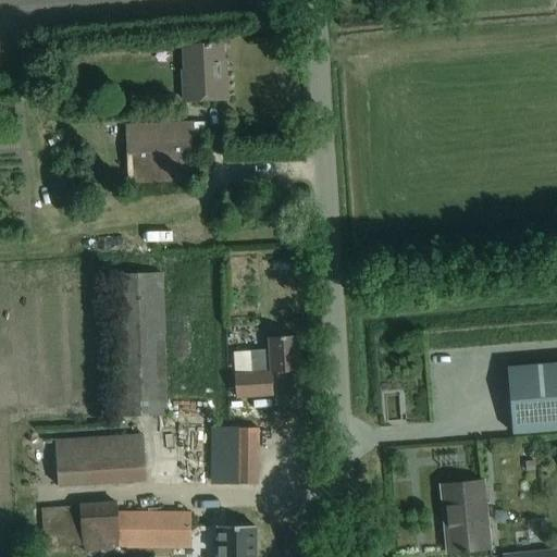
[(221,44),(199,45),(181,46),(182,70),(180,70),(182,101),(226,99),(224,73),(222,73),(221,44)]
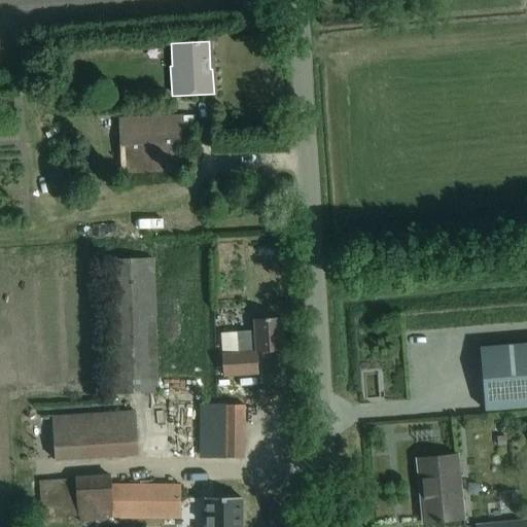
[(194,115),(118,118),(120,172),(183,169),(181,129),(195,128),(194,115)]
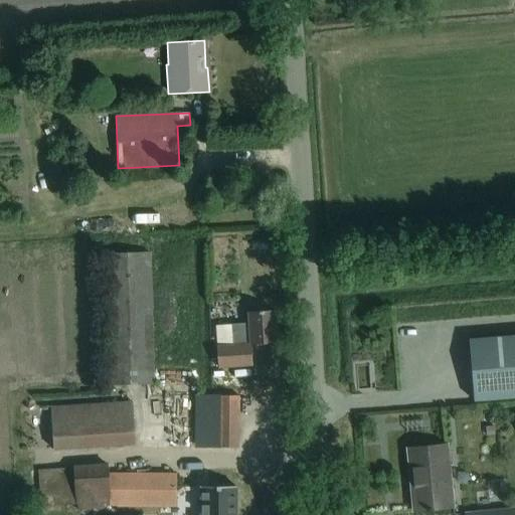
[(149,252),(103,253),(106,384),(152,383),(149,252)]
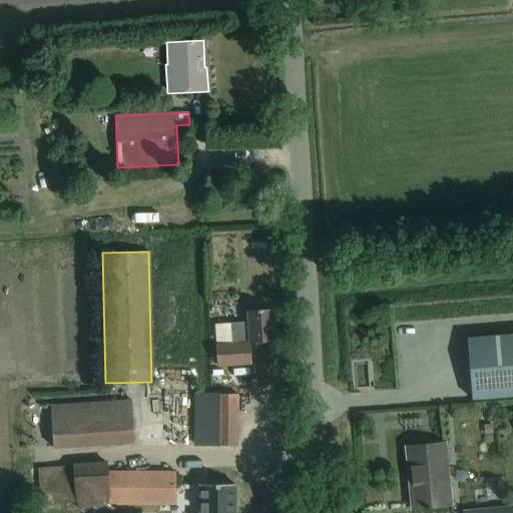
[(273,309),(252,310),(246,311),(247,322),(230,323),(231,344),(215,345),(216,366),(250,363),(249,343),(275,341),(273,309)]
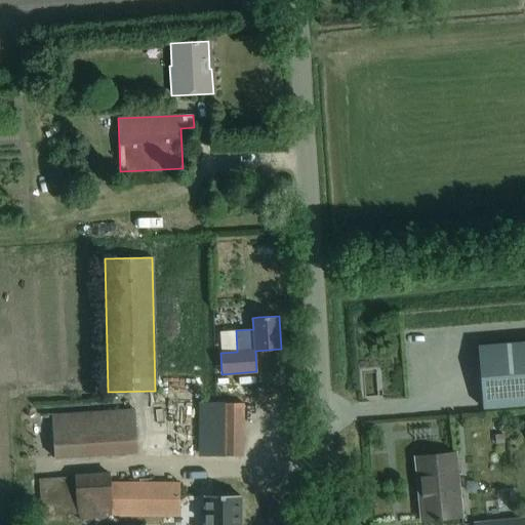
[(524,341),(477,346),(483,408),(524,404),(524,341)]
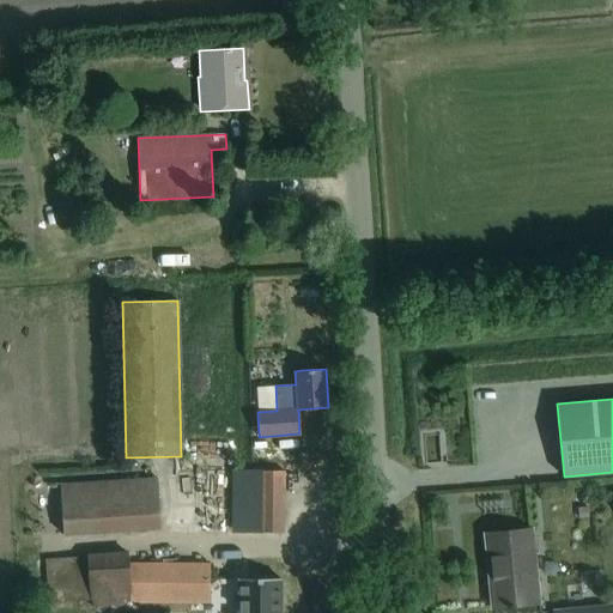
[(199,534),(283,533),(283,471),(199,472),(199,534)]
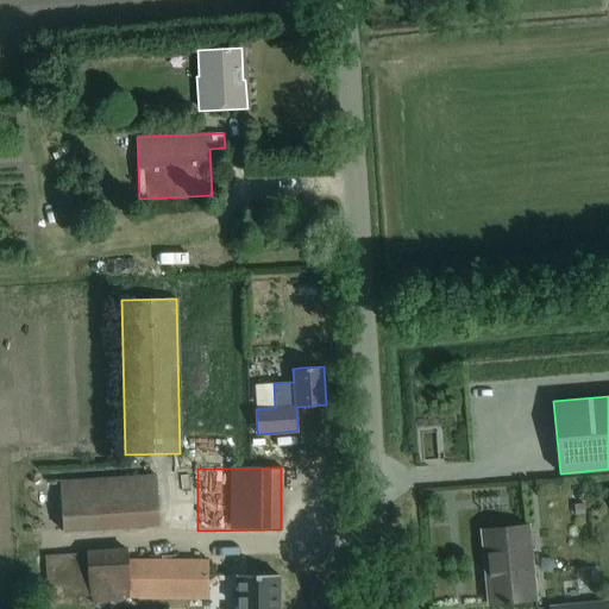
[(58,481),(60,501),(62,532),(158,526),(155,475),(58,481)]
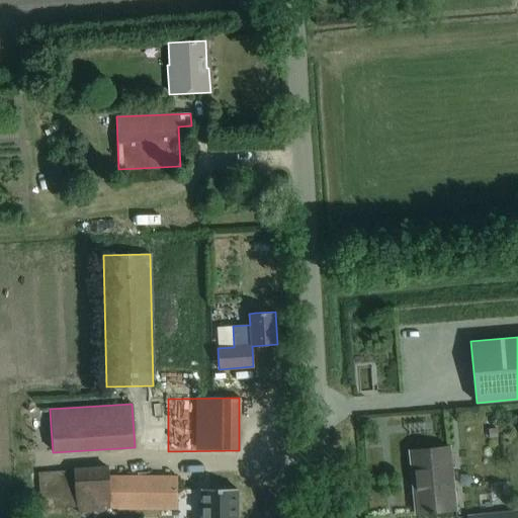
[(449,447),(429,449),(409,451),(412,478),(416,478),(419,513),(429,512),(429,514),(433,513),(433,511),(455,509),(449,447)]
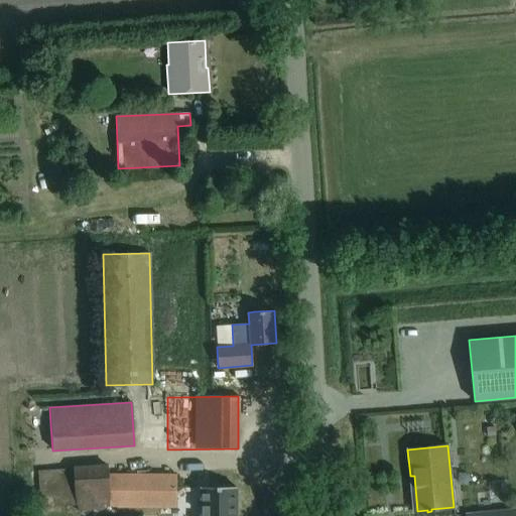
[(74,469),(37,471),(40,507),(75,505),(76,515),(110,513),(110,508),(175,508),(175,475),(107,475),(107,464),(73,466),(74,469)]
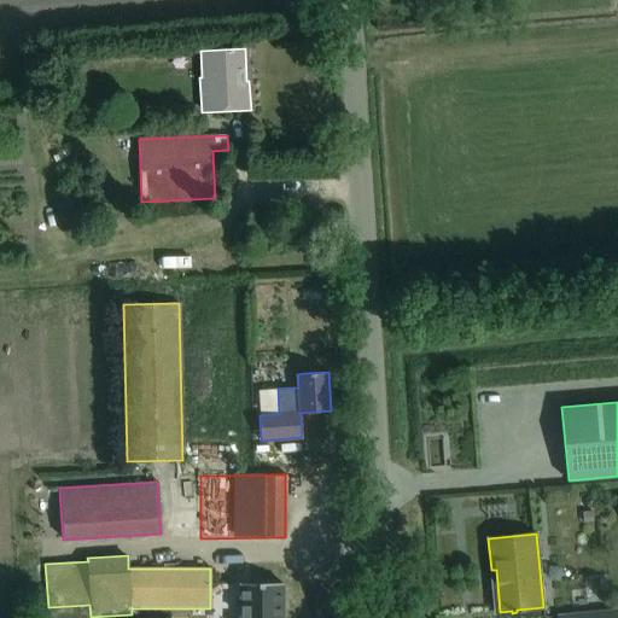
[(283,617),(283,583),(240,583),(240,617),(283,617)]
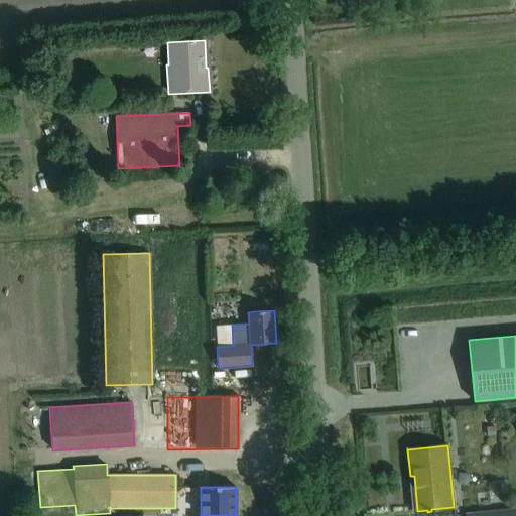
[(515,515),(515,508),(515,507),(466,512),(466,515),(515,515)]
